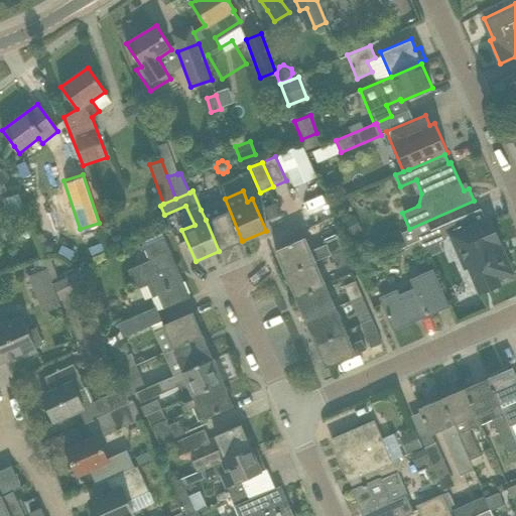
[(298,202),(303,213),(310,228),(334,217),(323,191),(298,202)]
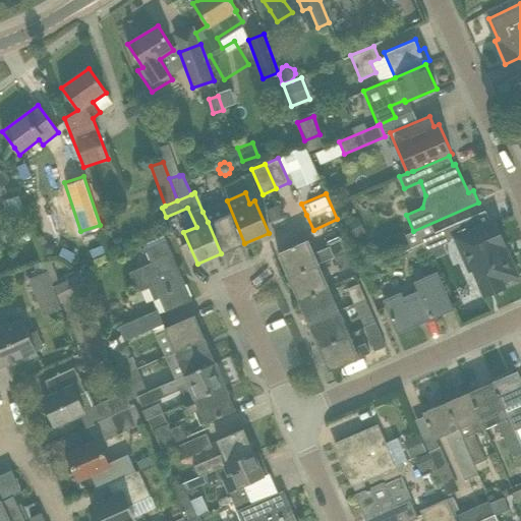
[(227,200),(203,212),(208,222),(221,253),(244,243),(227,200)]
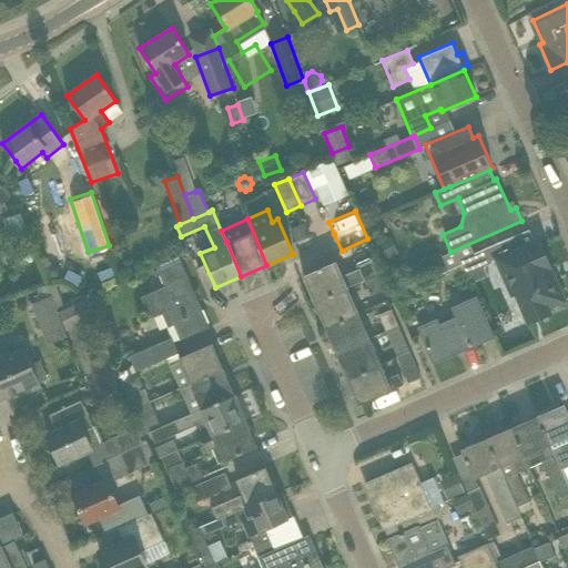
[(7,234),(12,250),(29,243),(24,227),(7,234)]
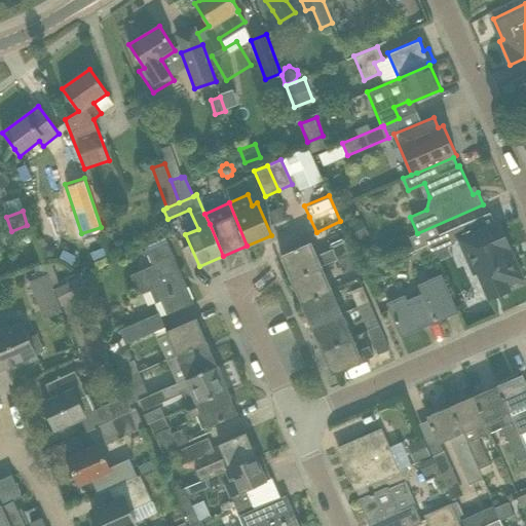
[(344,227),(351,242),(368,235),(361,219),(344,227)]
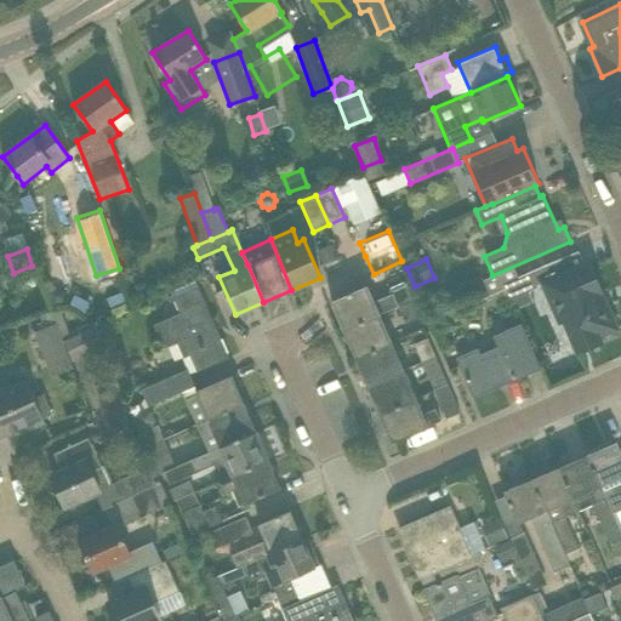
[(529,292),(537,289),(537,286),(540,285),(553,315),(560,312),(577,349),(598,341),(599,342),(600,341),(598,335),(614,328),(615,329),(616,329),(587,262),(562,274),(556,261),(503,284),(505,288),(489,295),(494,307),(510,300),(514,311),(534,302),(529,292)]
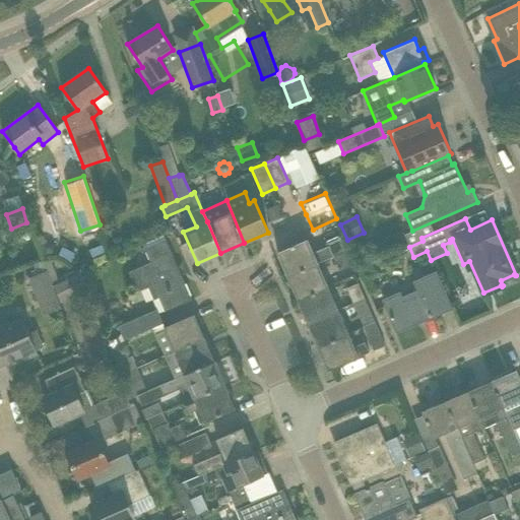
[(276,252),(287,276),(318,262),(332,256),(343,251),(337,236),(326,241),(328,246),(314,252),(308,239),(276,252)]
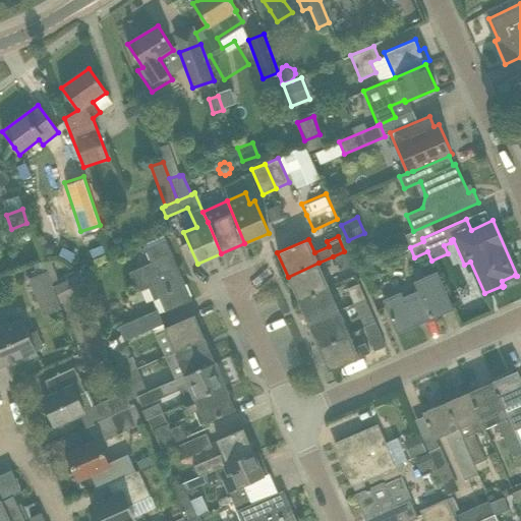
[(128,273),(136,292),(148,287),(154,299),(158,298),(164,311),(192,299),(165,239),(143,248),(150,263),(128,273)]
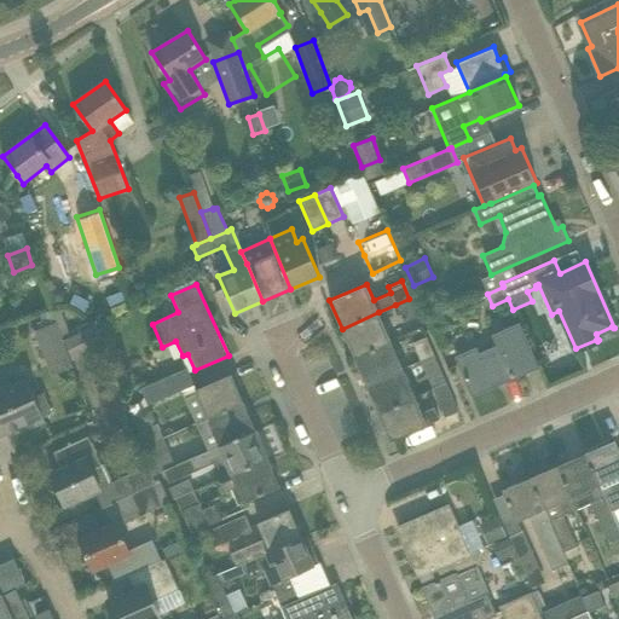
[(417,317),(409,299),(395,305),(404,323),(417,317)]
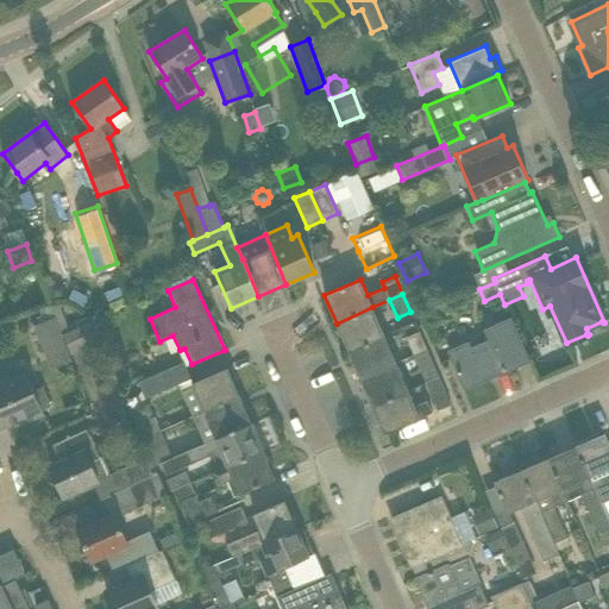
[(337,324),(349,351),(384,336),(372,307),(337,324)]
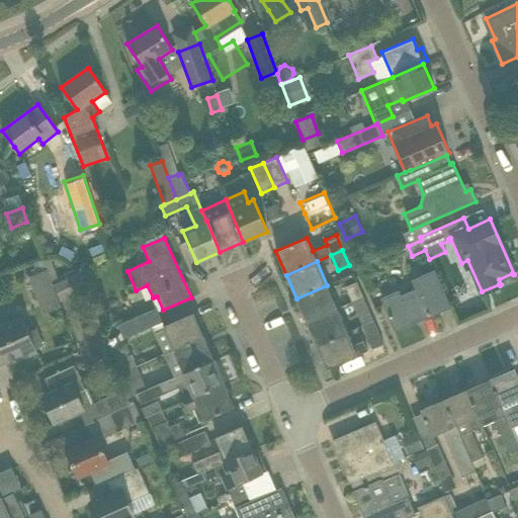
[(27,276),(41,313),(60,306),(46,269),(27,276)]
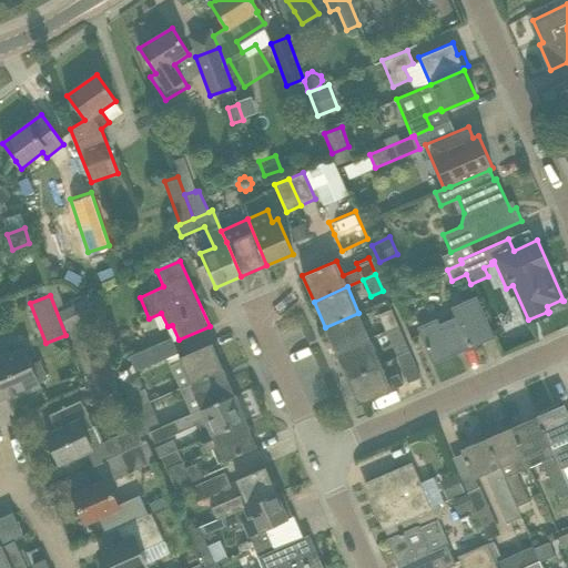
[(437,317),(417,326),(434,362),(452,354),(450,350),(467,343),(469,346),(494,335),(476,295),(449,306),(454,316),(439,323),(437,317)]
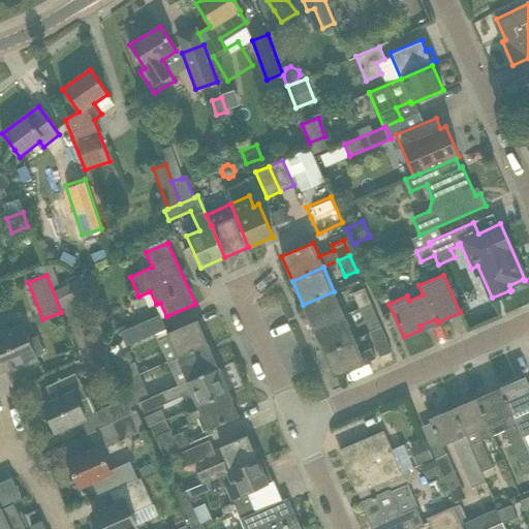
[(72,303),(75,310),(89,305),(86,296),(91,293),(83,276),(54,290),(62,308),(72,303)]
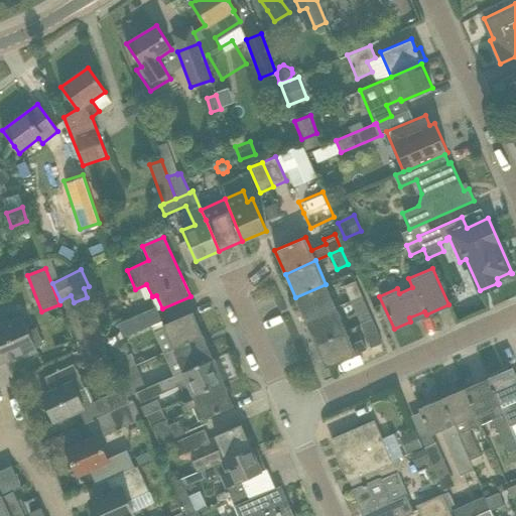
[(344,285),(350,300),(361,295),(355,280),(344,285)]
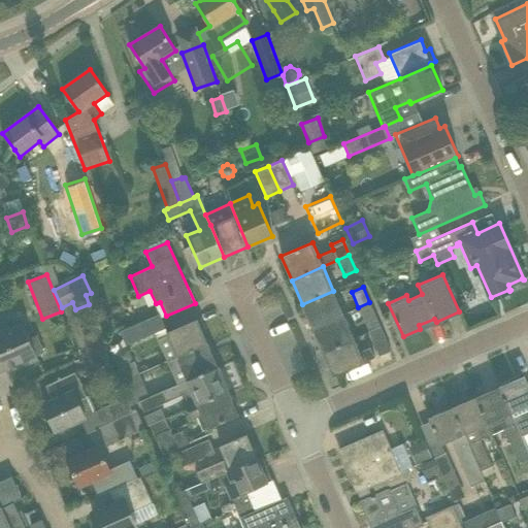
[(302,304),(311,328),(343,315),(333,291),(302,304)]
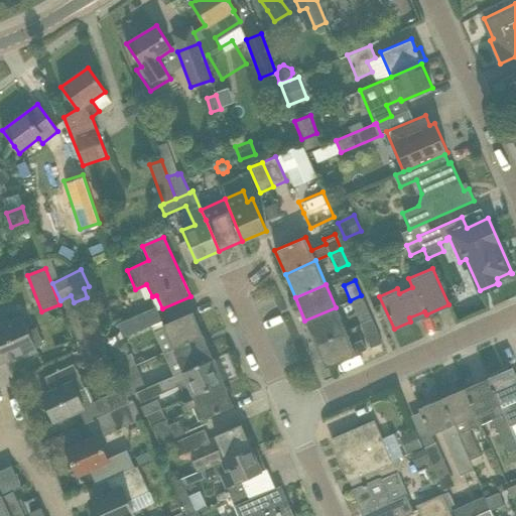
[(90,292),(97,310),(101,308),(104,306),(105,302),(104,297),(102,294),(99,292),(95,291),(90,292)]
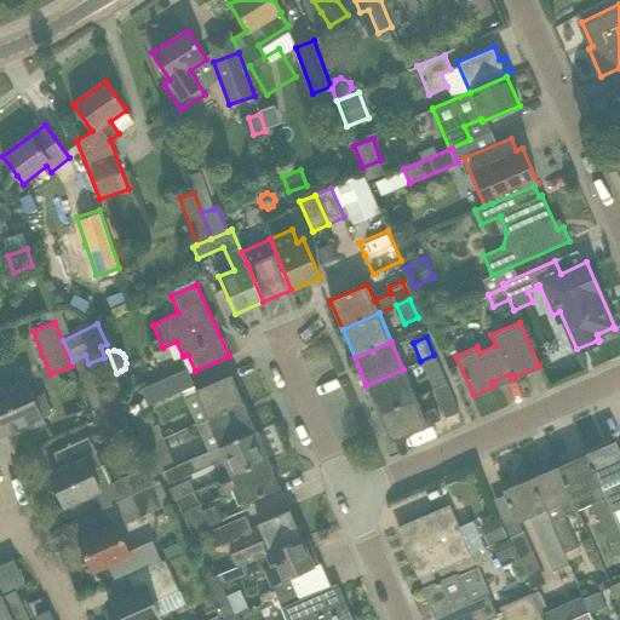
[(420,361),(434,389),(446,384),(434,355),(420,361)]
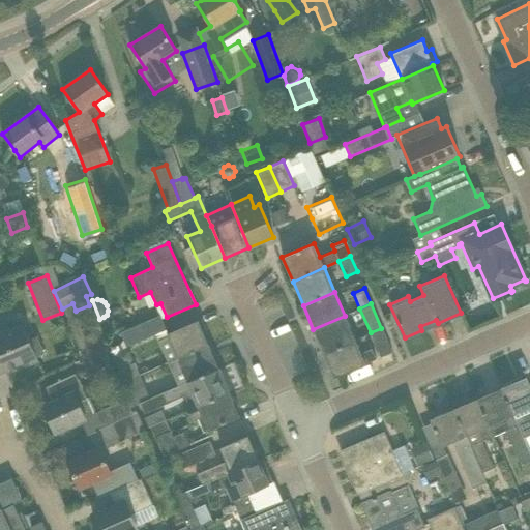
[(119,332),(126,346),(167,328),(159,315),(119,332)]
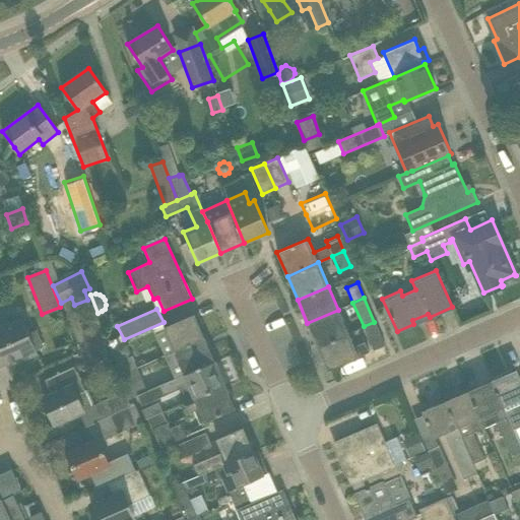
[(307,323),(317,346),(348,333),(338,310),(307,323)]
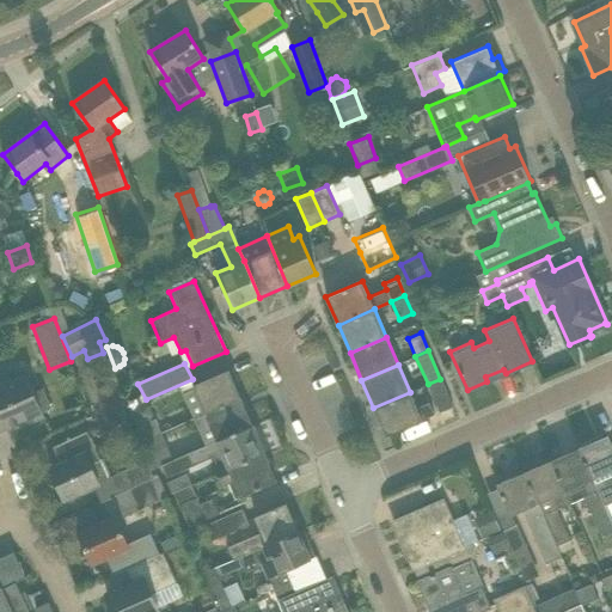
[(203,414),(240,398),(228,369),(191,385),(193,389),(182,393),(193,417),(203,414)]
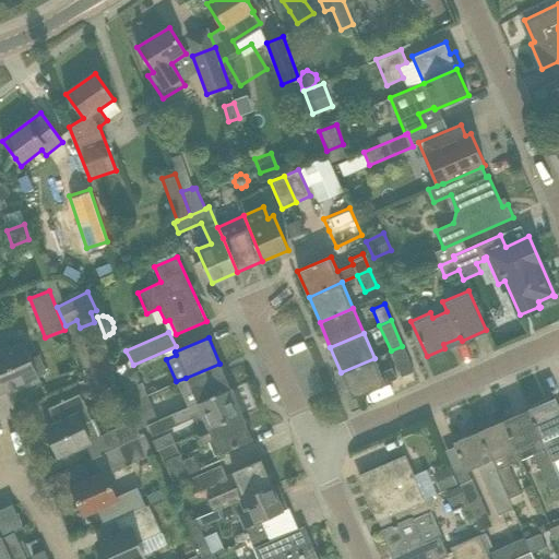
[(0,341),(0,393),(7,391),(9,394),(40,380),(38,376),(46,372),(38,354),(31,357),(23,341),(7,347),(3,340),(0,341)]
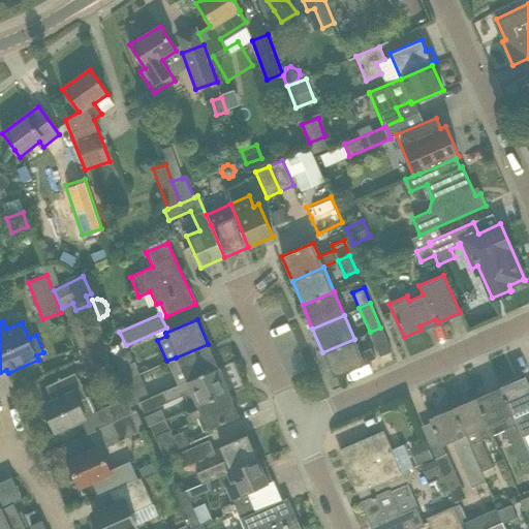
[(380,328),(370,332),(380,356),(392,351),(380,328)]
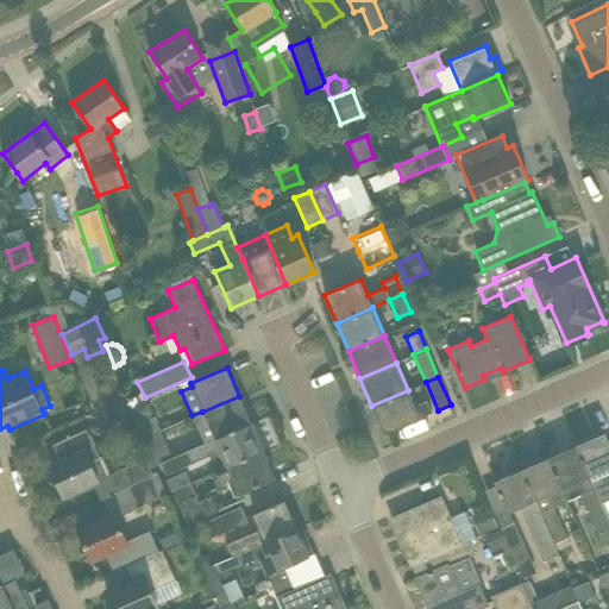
[(93,387),(106,421),(126,414),(112,380),(93,387)]
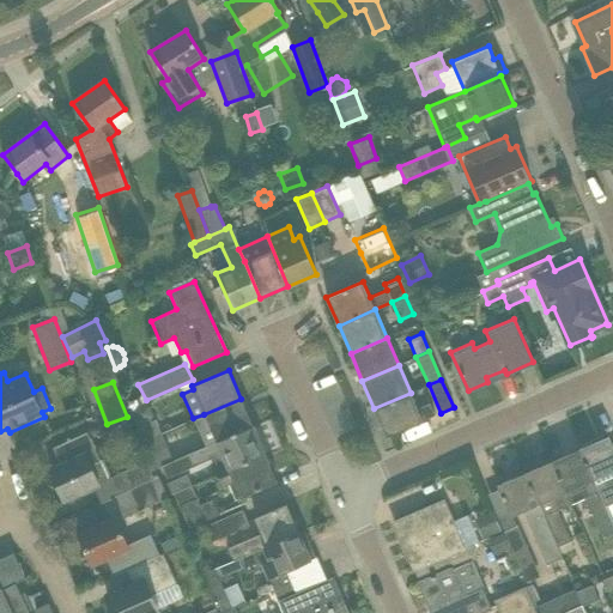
[(411,393),(374,408),(387,437),(435,416),(429,402),(417,407),(411,393)]
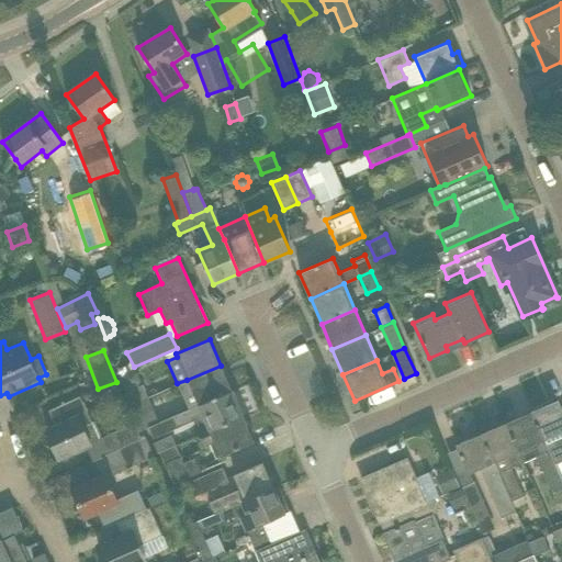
[(187,380),(198,404),(198,405),(232,390),(221,366),(187,380)]
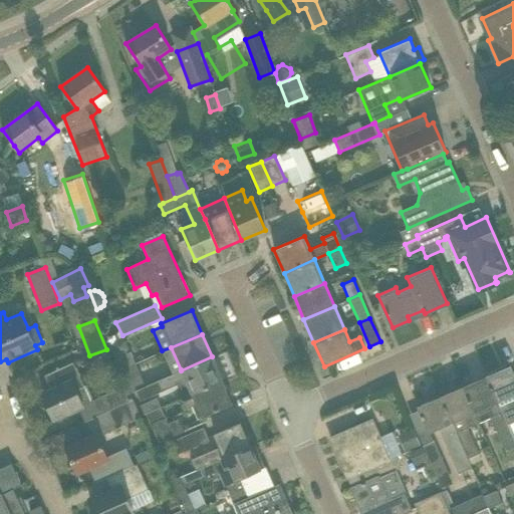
[(114,352),(119,355),(125,352),(127,348),(125,341),(119,339),(115,340),(111,346),(114,352)]
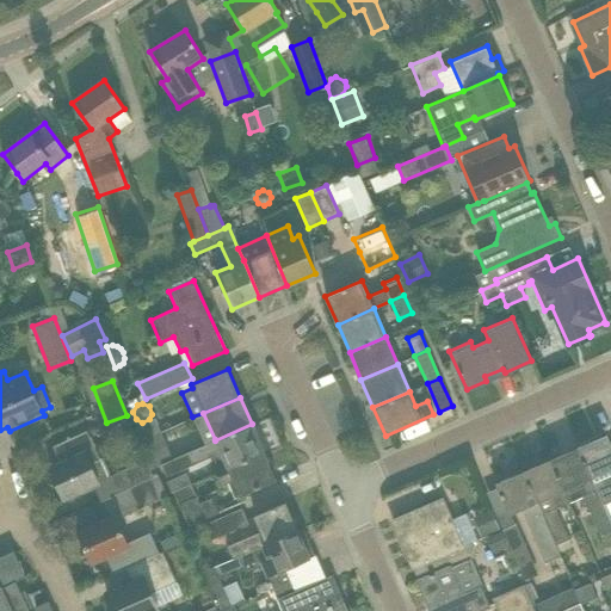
[(136,426),(142,439),(160,431),(154,418),(136,426)]
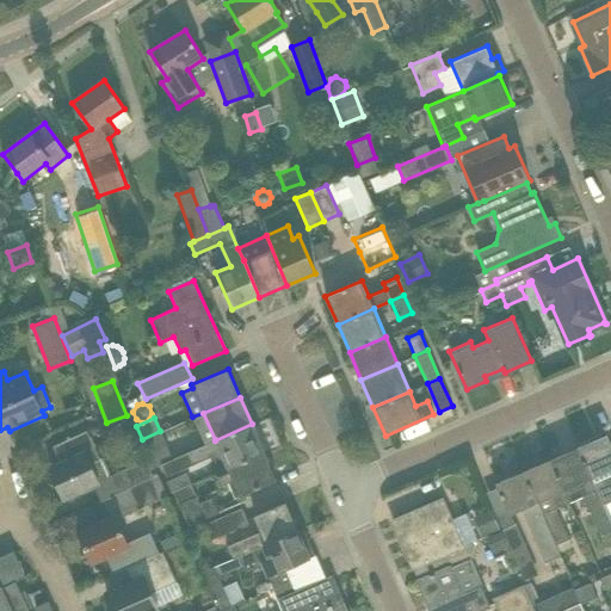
[(213,456),(218,470),(220,471),(264,452),(252,424),(215,440),(215,439),(161,464),(166,475),(213,456)]
